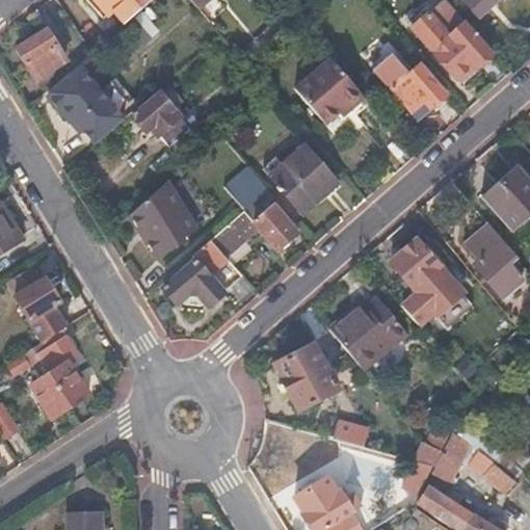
[(97,0),(102,6),(108,1),(124,19),(146,0),(97,0)]
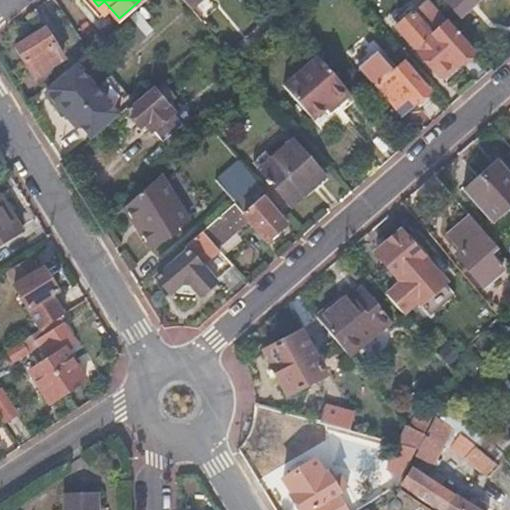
[(218,6),(212,0),(198,0),(190,6),(202,19),(218,6)]
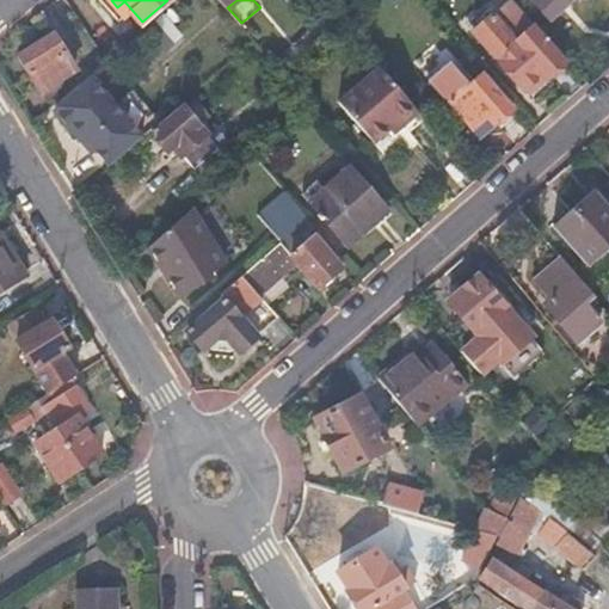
[(494,12),(473,30),(522,88),(542,72),(546,77),(564,61),(511,0),(496,13),(494,12)]
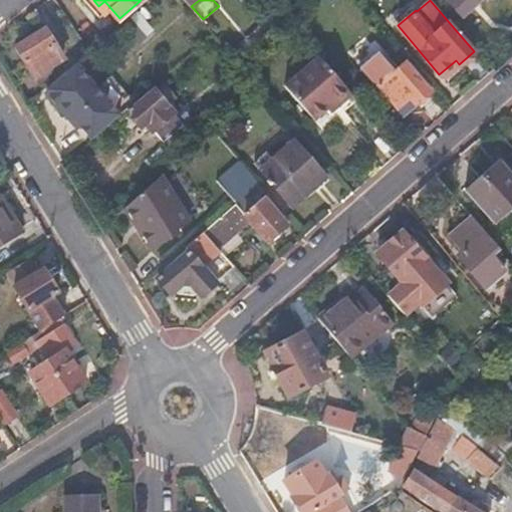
[(448,0),(448,1),(460,16),(478,0),(448,0)]
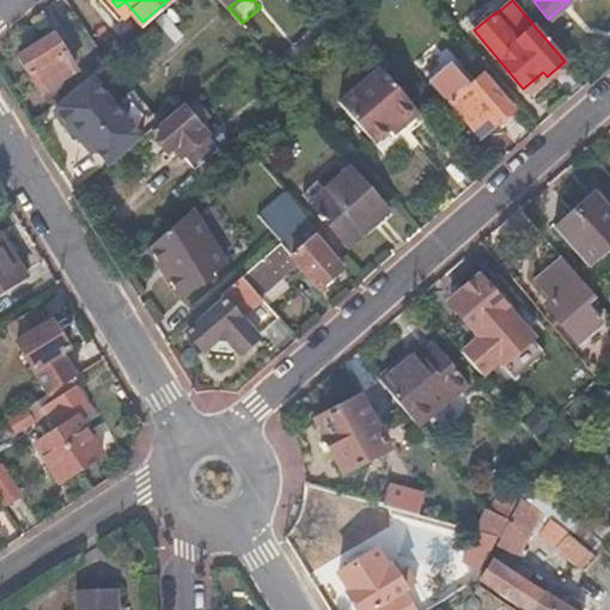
[(53,34),(17,54),(38,90),(74,69),(72,65),(61,47),(53,34)]
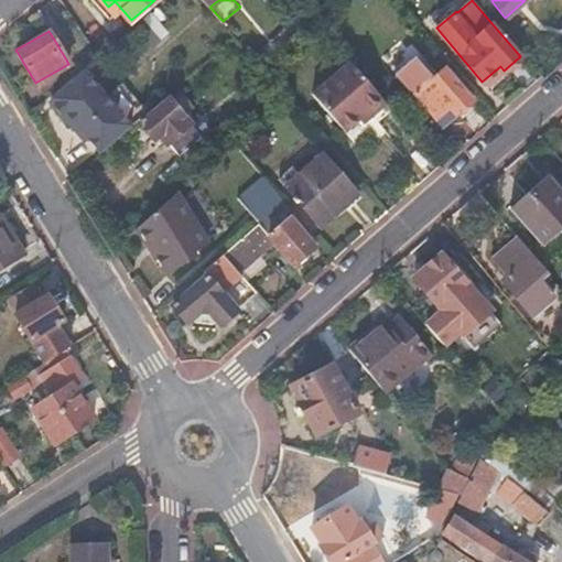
[(56,43),(66,60),(75,54),(65,39),(56,43)]
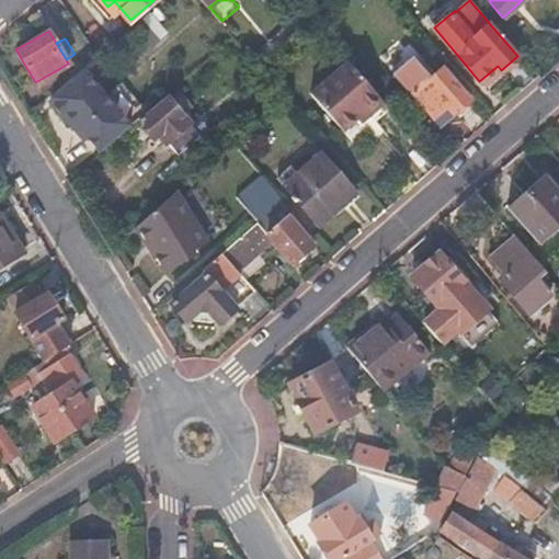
[(411,55),(392,70),(433,118),(447,107),(452,113),(453,112),(457,117),(471,105),(467,101),(469,99),(443,67),(430,77),(411,55)]
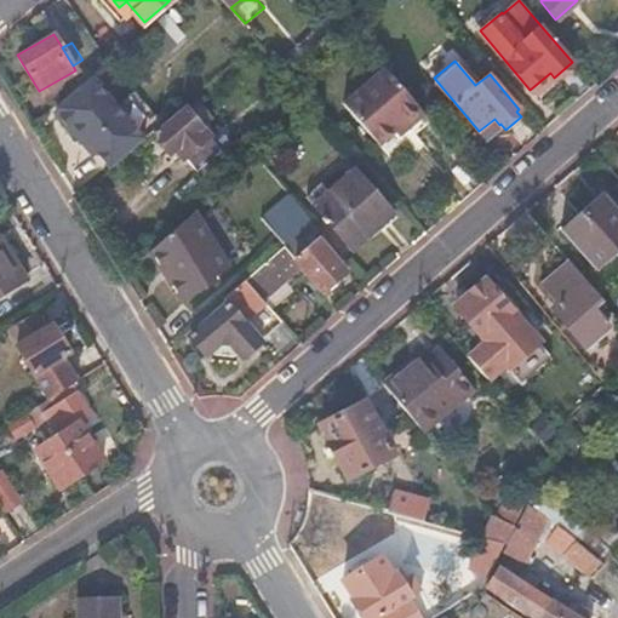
[(384,66),(343,99),(379,143),(395,130),(404,122),(407,126),(424,113),(384,66)]
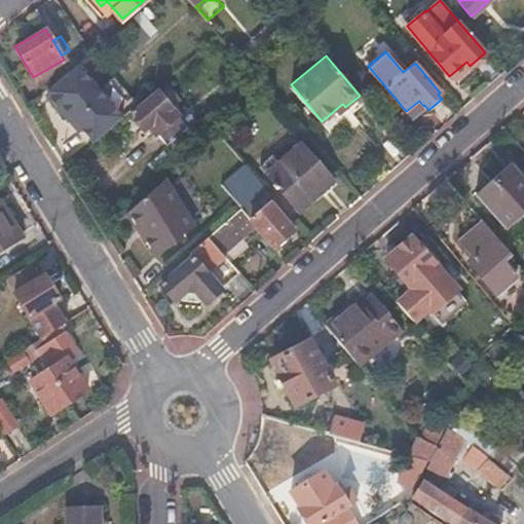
[(78,68),(46,94),(60,109),(63,107),(90,140),(119,115),(78,68)]
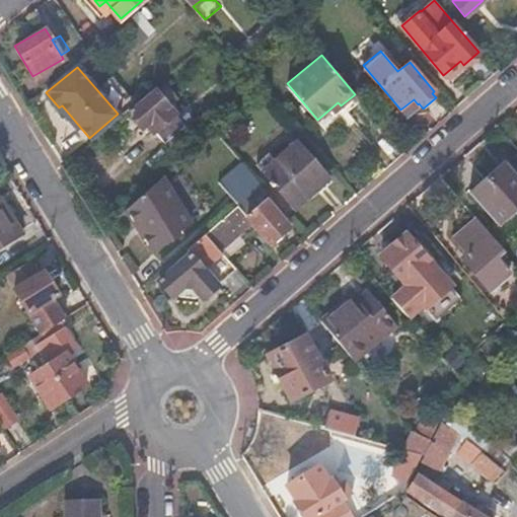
[(173,111),(156,90),(128,115),(141,130),(146,126),(150,131),(152,129),(162,140),(181,124),(171,112),(173,111)]
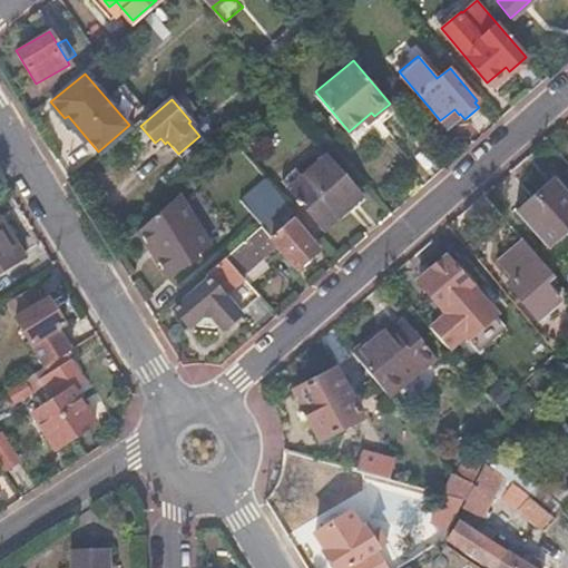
[(374,116),(371,113),(363,119),(366,124),(374,116)]
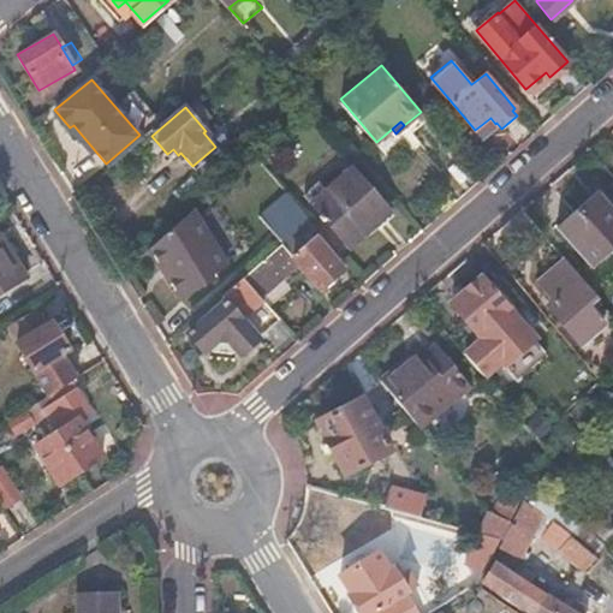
[(351,166),(313,201),(349,244),(388,209),(351,166)]
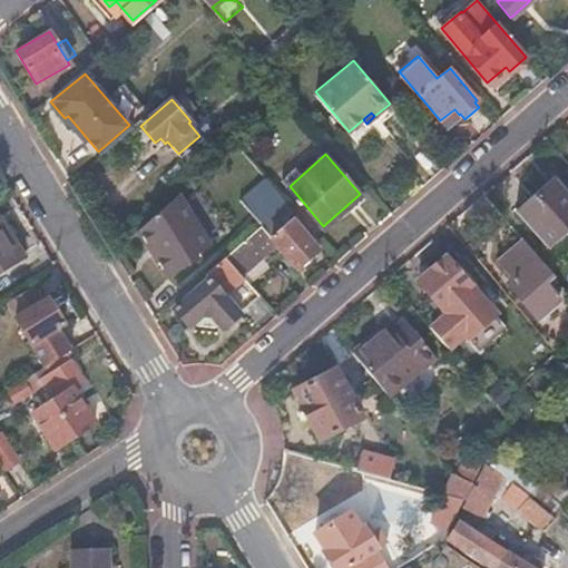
[(551,176),(545,183),(561,202),(567,196),(551,176)]
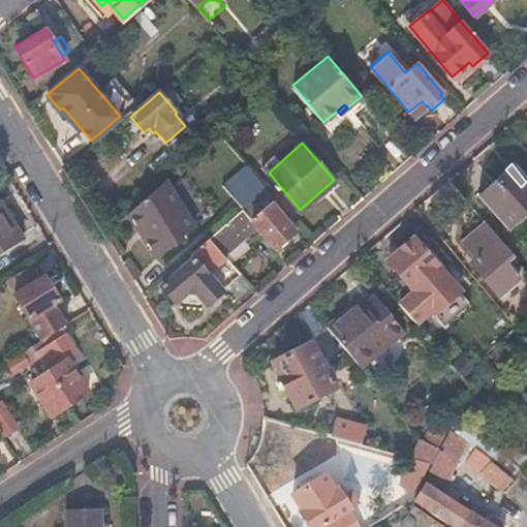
[(247,164),(223,184),(243,208),(267,187),(247,164)]
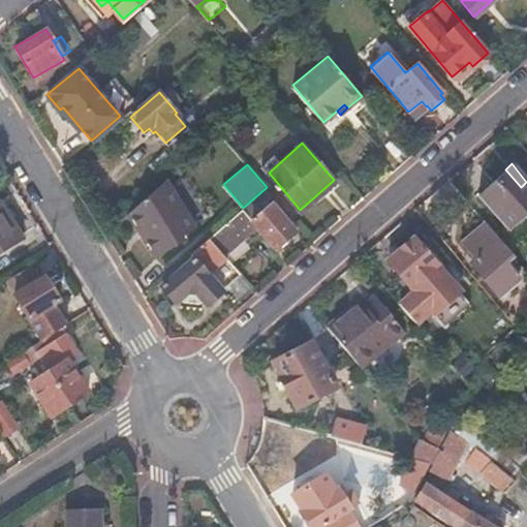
[(505,169),(476,194),(517,242),(526,233),(526,217),(524,214),(526,211),(526,182),(521,187),(505,169)]
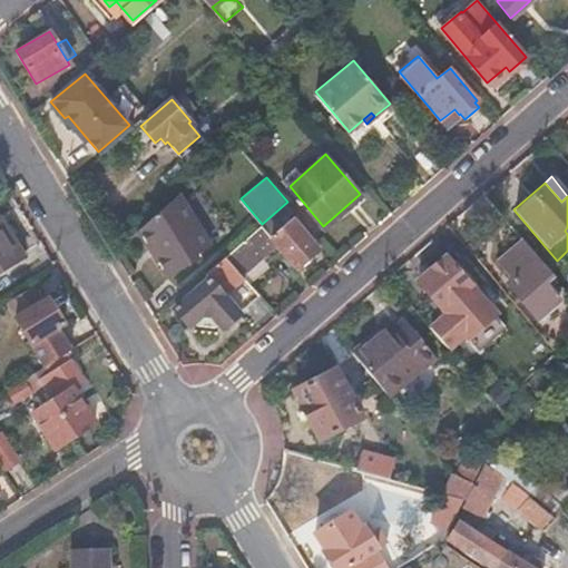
[(287,202),(262,224),(226,256),(242,274),(262,257),(266,262),(278,252),(274,246),(276,244),(295,266),(317,248),(307,236),(313,232),(287,202)]
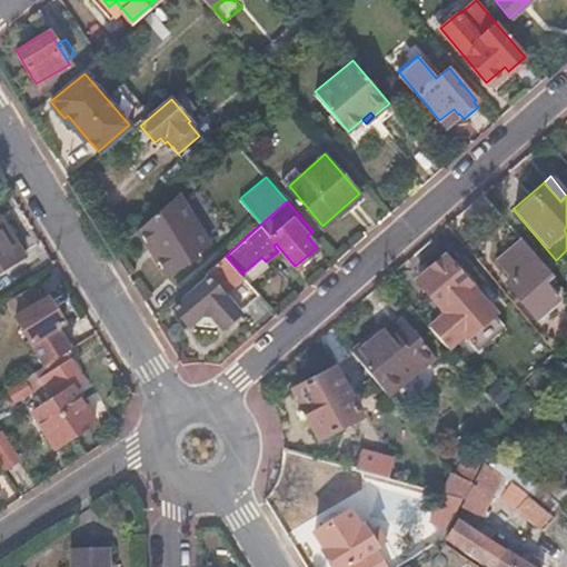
[(189,217),(177,225),(185,238),(197,230),(189,217)]
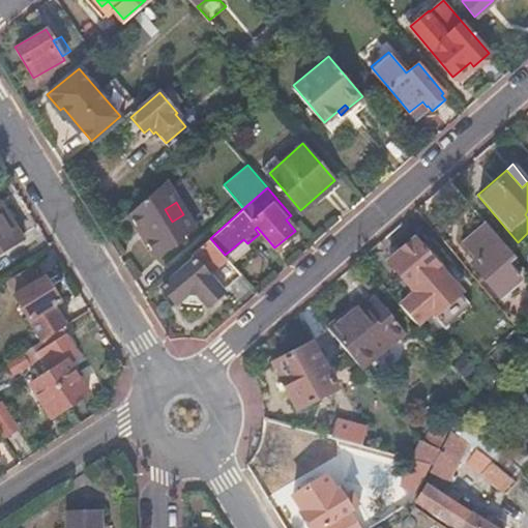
[(0,243),(18,232),(0,204),(0,243)]
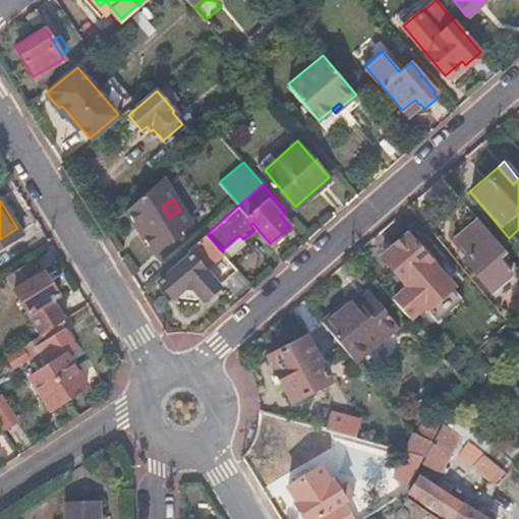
[(138,221),(134,223),(155,255),(182,238),(169,218),(162,206),(149,214),(146,210),(135,216),(138,221)]
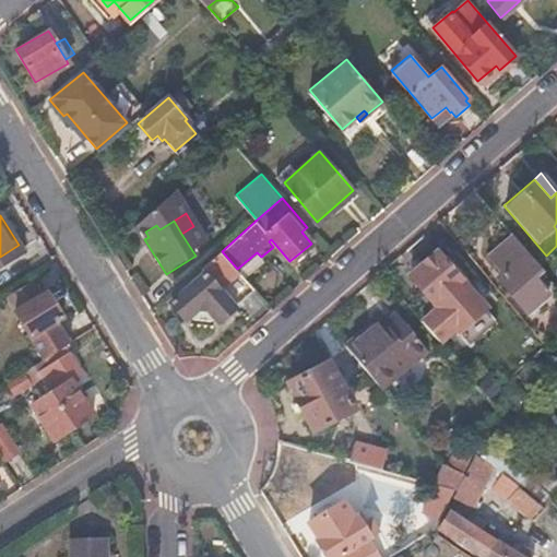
[(509,234),(486,255),(500,273),(495,277),(528,315),(532,311),(529,307),(545,294),(535,282),(544,274),(509,234)]
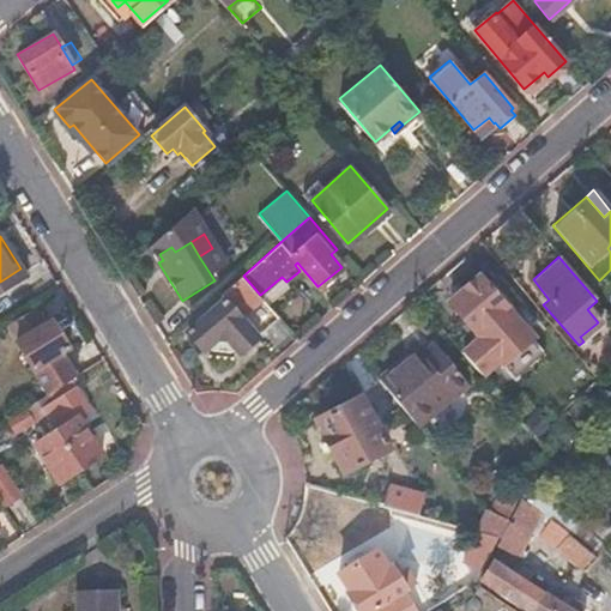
[(477,274),(448,301),(478,336),(460,351),(484,379),(532,337),(477,274)]
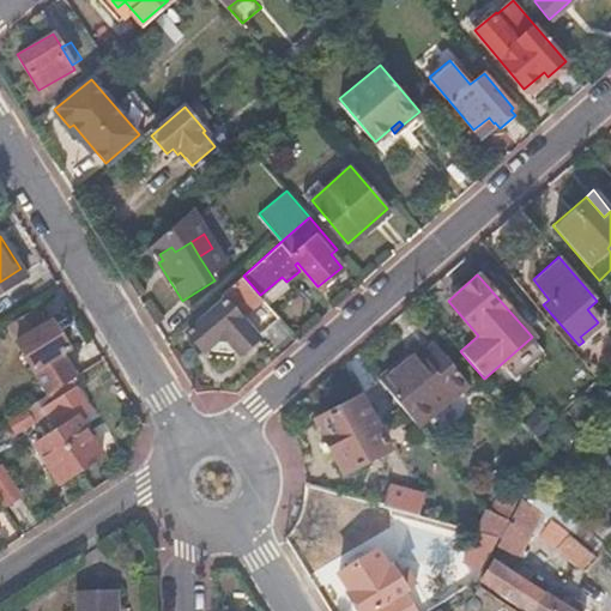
[(222,295),(225,300),(188,332),(204,351),(209,348),(211,351),(231,351),(236,348),(240,352),(278,318),(260,295),(243,276),(222,295)]
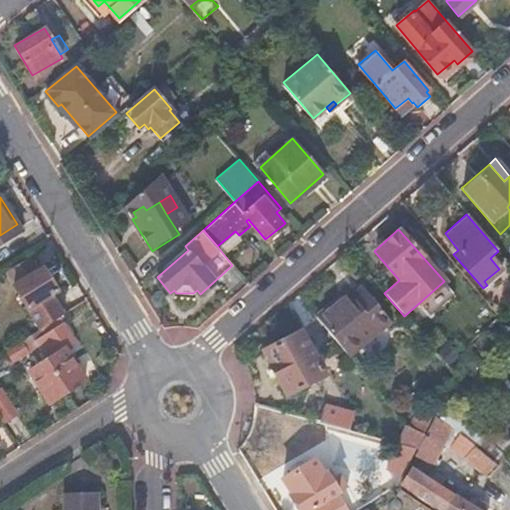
[(36,268),(27,256),(5,271),(13,284),(36,268)]
